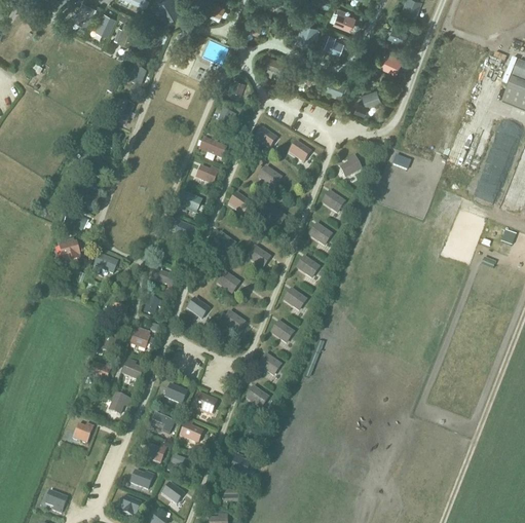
[(82,0),(74,17),(85,23),(94,5),(82,0)]
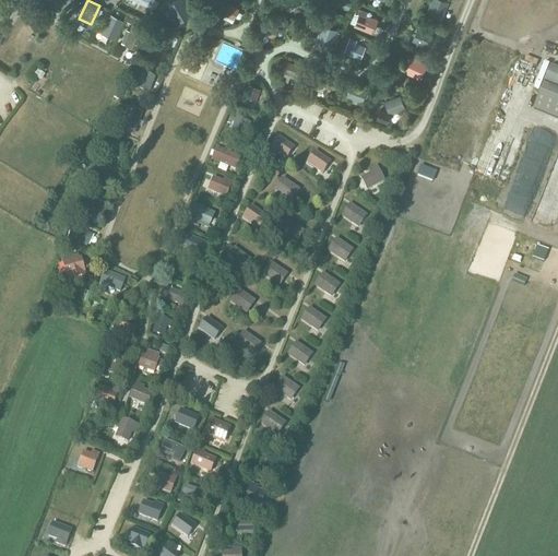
[(169,0),(167,1),(178,19),(189,12),(181,0),(169,0)]
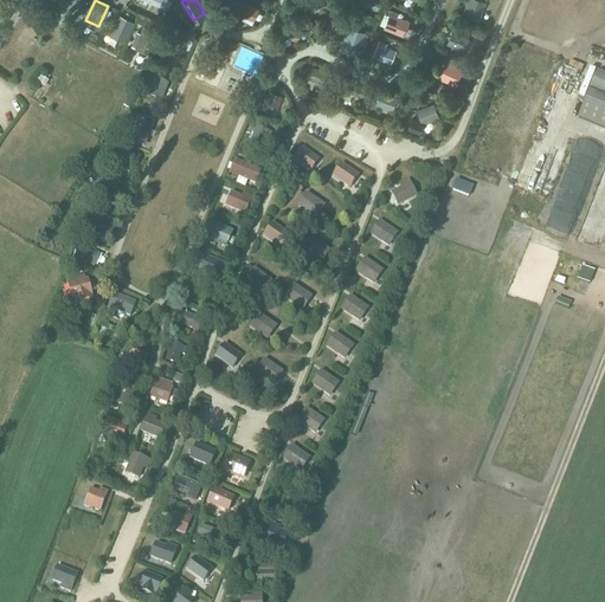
[(236,0),(230,12),(251,21),(257,6),(244,0),(236,0)]
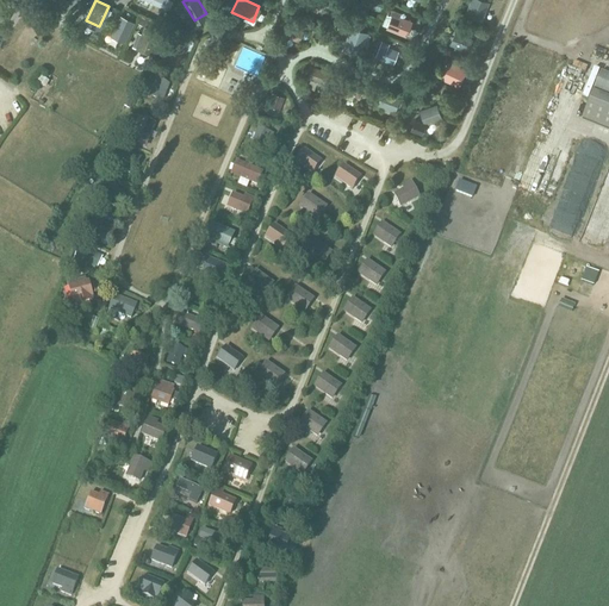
[(316,13),(321,0),(293,0),(292,4),(316,13)]
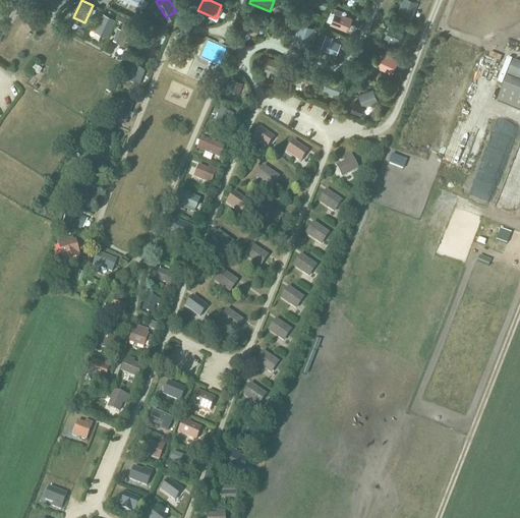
[(399,0),(395,10),(408,15),(414,0),(399,0)]
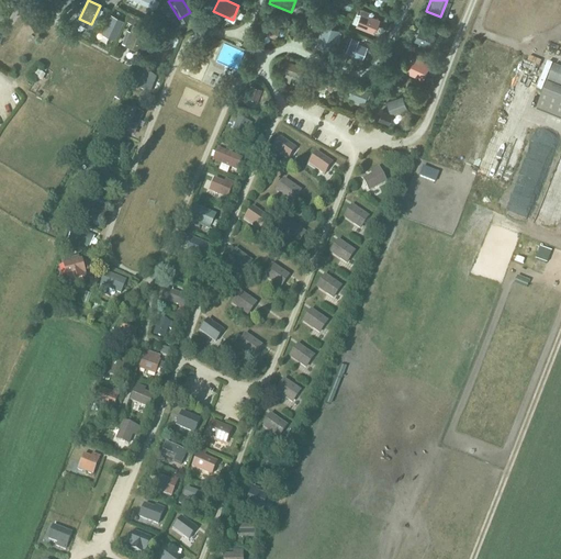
[(75,2),(70,6),(76,11),(80,8),(75,2)]
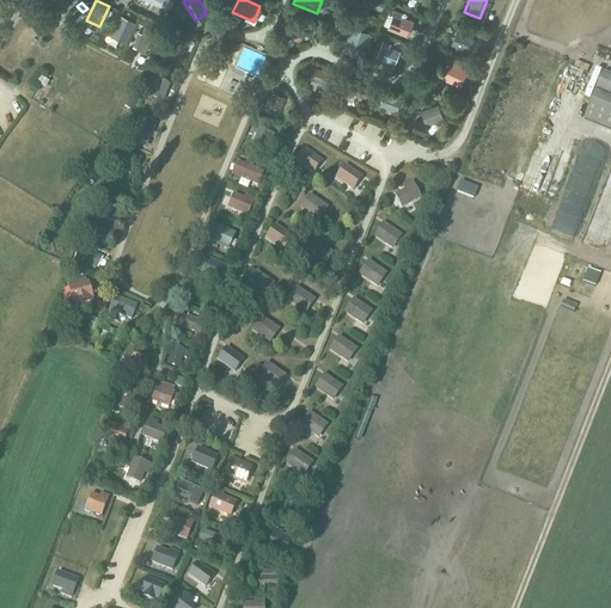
[(388,10),(383,22),(388,23),(386,25),(407,34),(411,20),(413,18),(399,13),(402,8),(392,5),(390,11),(388,10)]
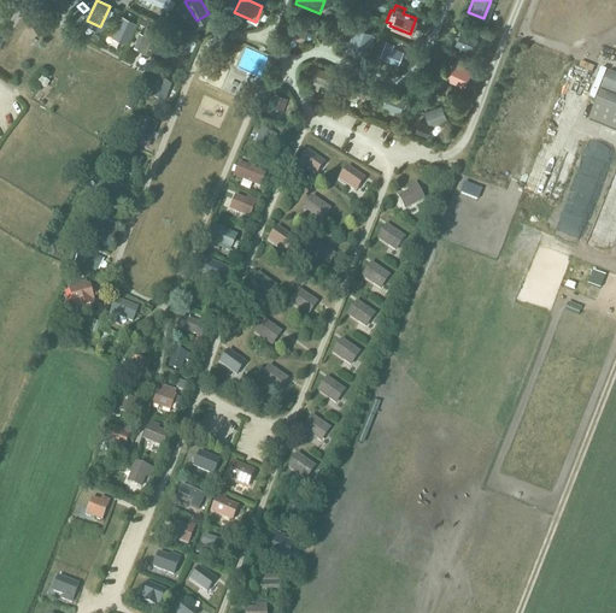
[(122,12),(112,33),(125,39),(135,18),(122,12)]
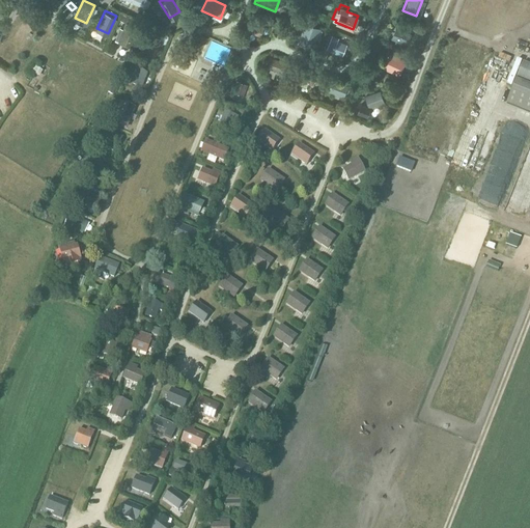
[(257,14),(252,11),(245,26),(259,32),(265,22),(255,19),(257,14)]
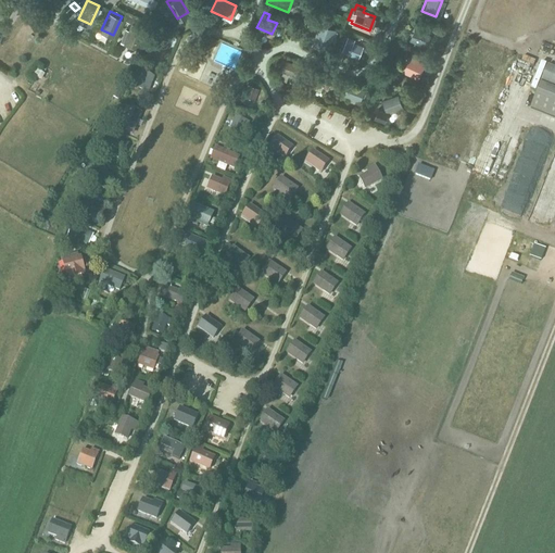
[(131,22),(124,40),(137,45),(143,26),(131,22)]
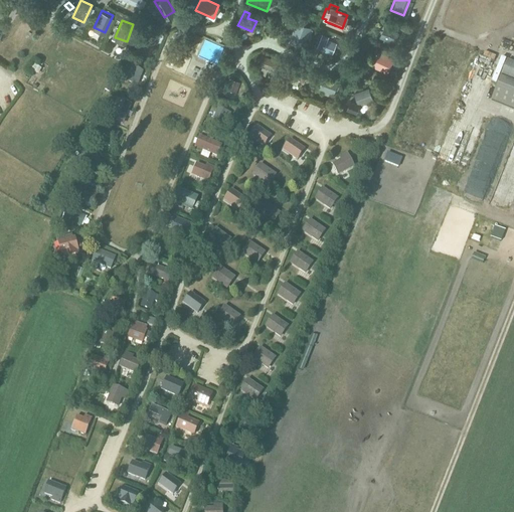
[(297,21),(290,37),(303,42),(306,34),(309,35),(312,27),(297,21)]
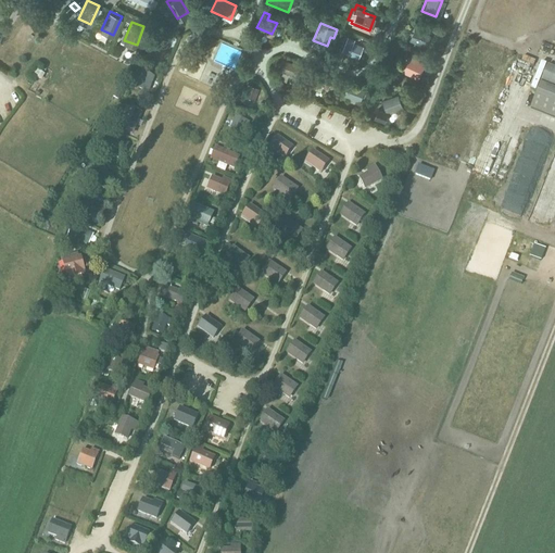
[(414,26),(411,37),(415,38),(413,44),(421,47),(424,41),(427,42),(431,32),(414,26)]
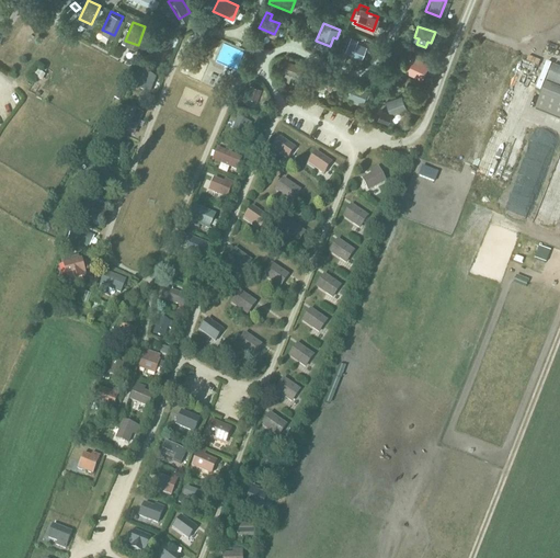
[(351,34),(345,49),(362,55),(366,43),(357,41),(358,37),(351,34)]
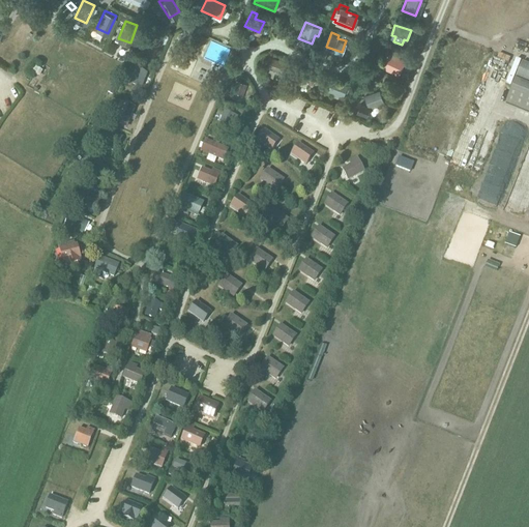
[(395,56),(387,53),(382,65),(397,71),(404,55),(397,53),(395,56)]
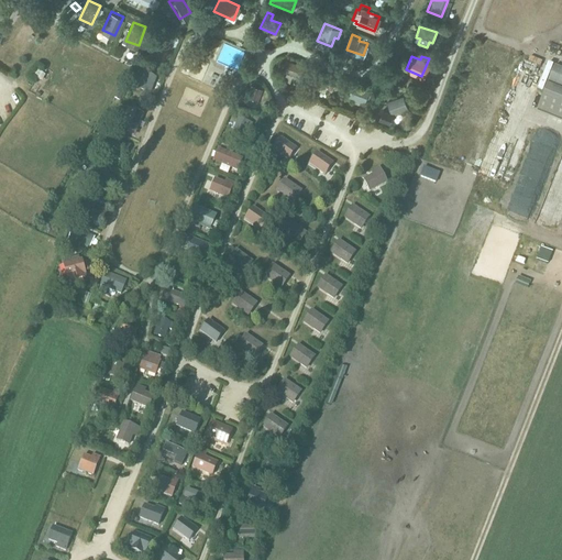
[(561,67),(553,64),(546,80),(561,87),(561,67)]
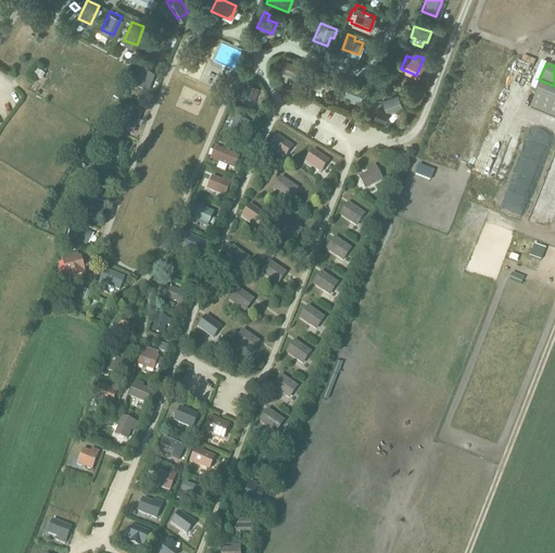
[(314,68),(310,80),(326,86),(330,75),(314,68)]
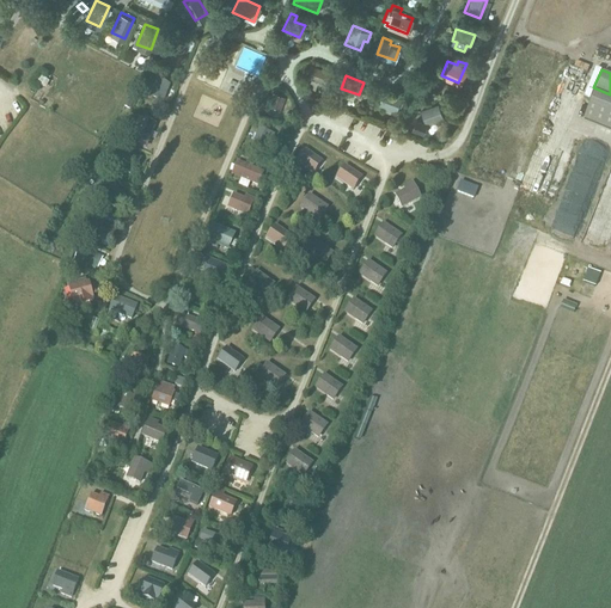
[(158,78),(152,93),(163,98),(164,93),(162,93),(167,81),(158,78)]
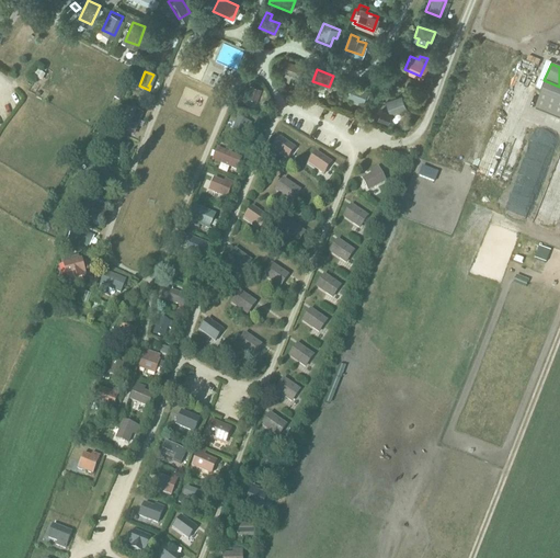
[(559,87),(544,80),(534,106),(559,116),(559,87)]
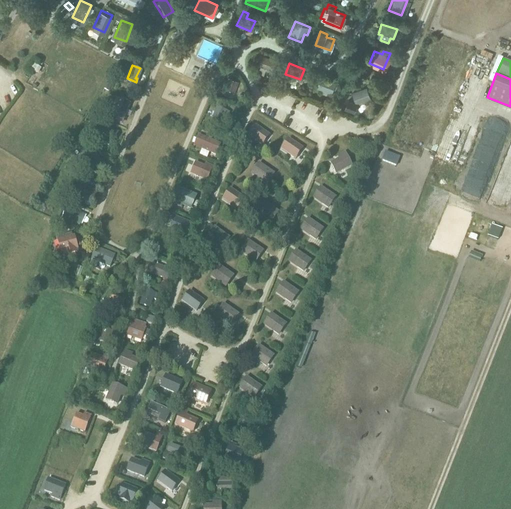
[(239,78),(228,74),(222,90),(233,94),(239,78)]
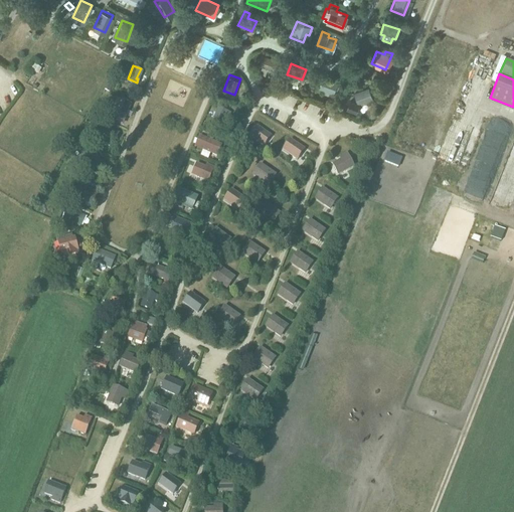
[(322,75),(318,87),(332,92),(336,81),(322,75)]
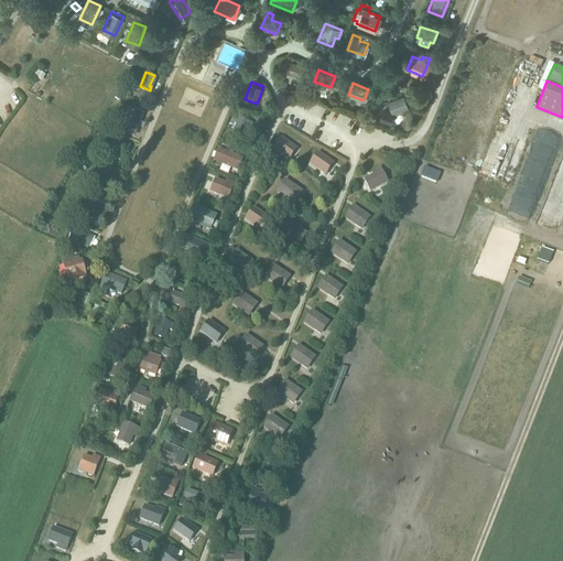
[(382,108),(379,117),(390,121),(393,114),(408,108),(403,95),(403,94),(387,99),(387,100),(390,110),(388,109),(382,108)]
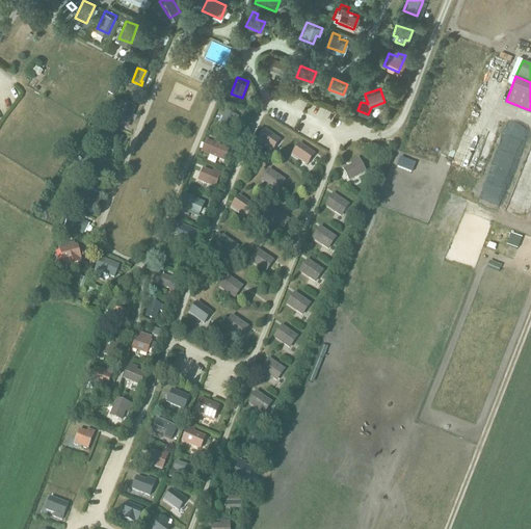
[(128,125),(136,105),(124,100),(115,120),(128,125)]
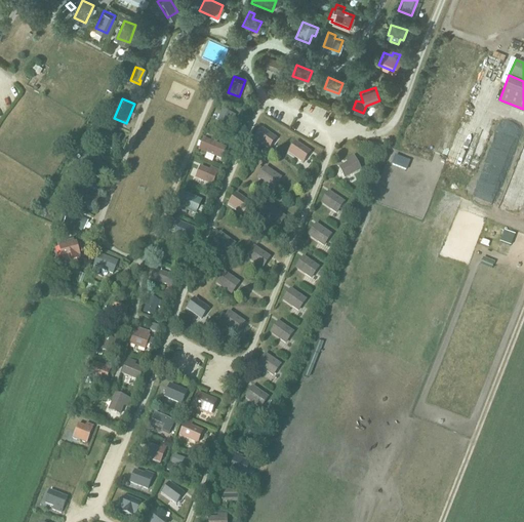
[(229,130),(236,113),(223,108),(215,125),(229,130)]
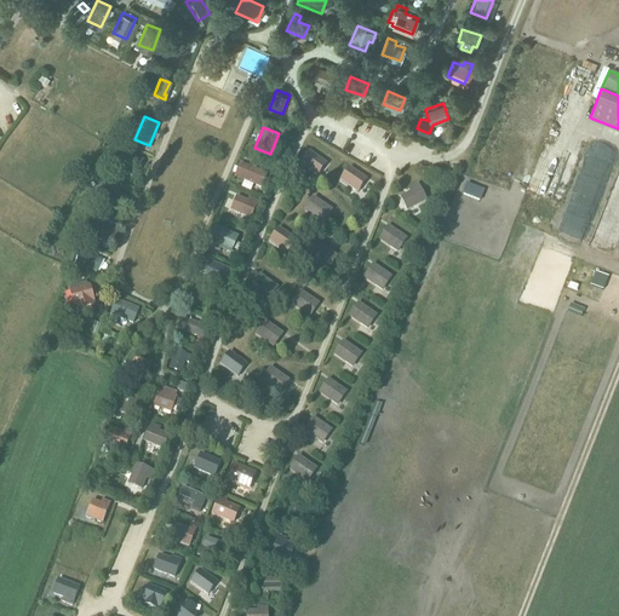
[(309,147),(299,161),(319,174),(328,160),(309,147)]
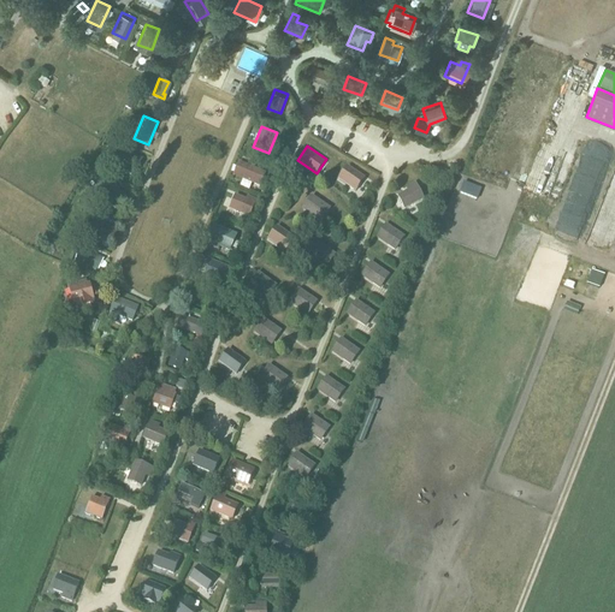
[(235,173),(258,183),(264,168),(241,160),(235,173)]
